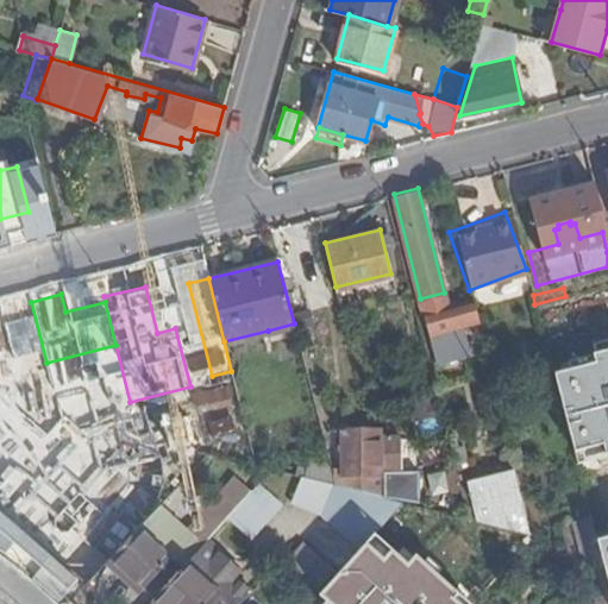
[(39,334),(23,338),(30,367),(46,363),(39,334)]
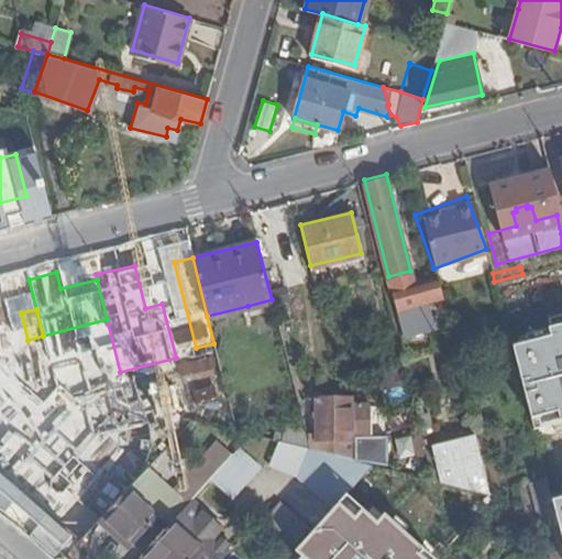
[(403,335),(429,327),(427,316),(399,322),(403,335)]
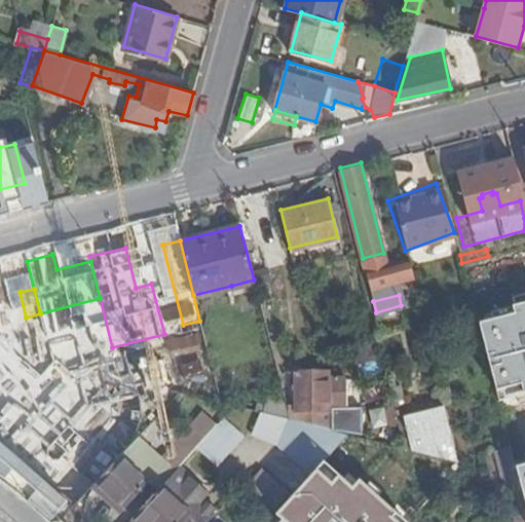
[(61,328),(45,331),(51,359),(50,360),(85,368),(78,338),(69,340),(68,335),(64,336),(61,328)]
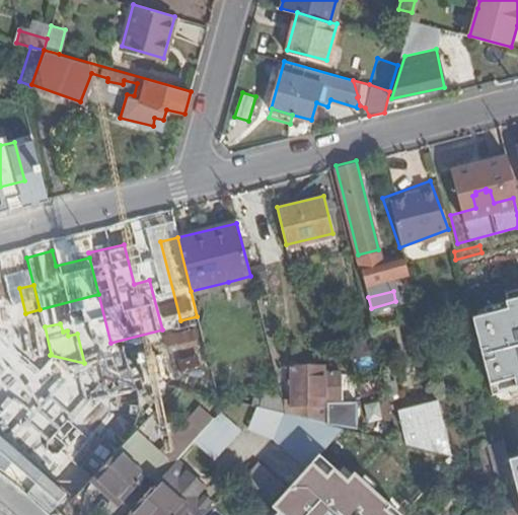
[(0,378),(25,349),(0,326),(0,378)]
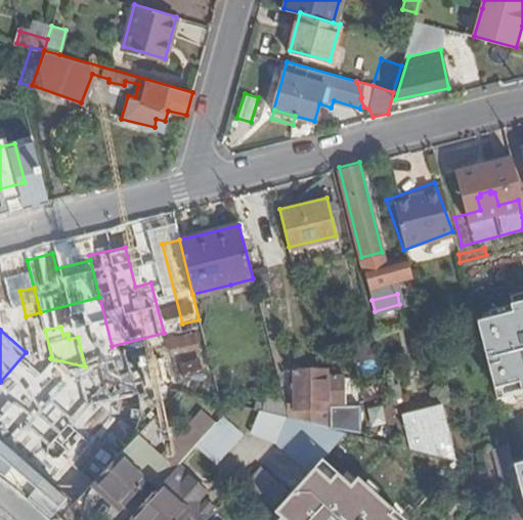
[(116,361),(119,376),(129,378),(124,359),(116,361)]
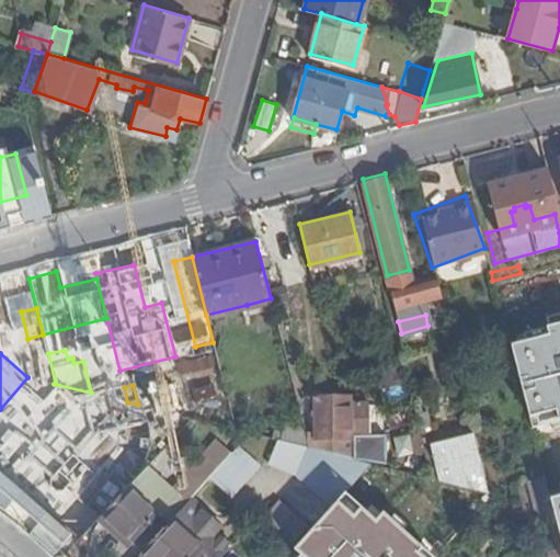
[(93,439),(103,428),(67,395),(40,425),(60,444),(53,452),(69,466),(93,439)]
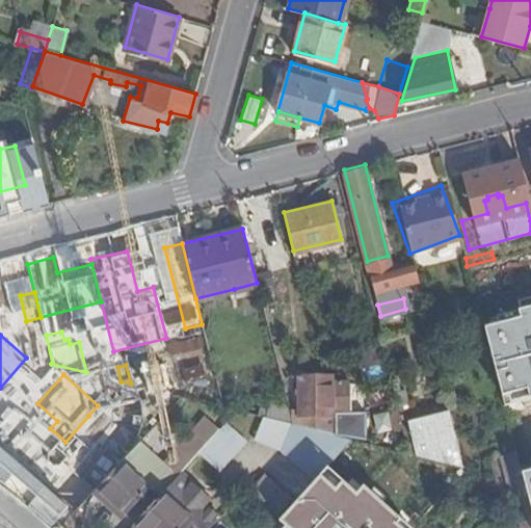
[(298,374),(299,411),(332,412),(330,375),(298,374)]
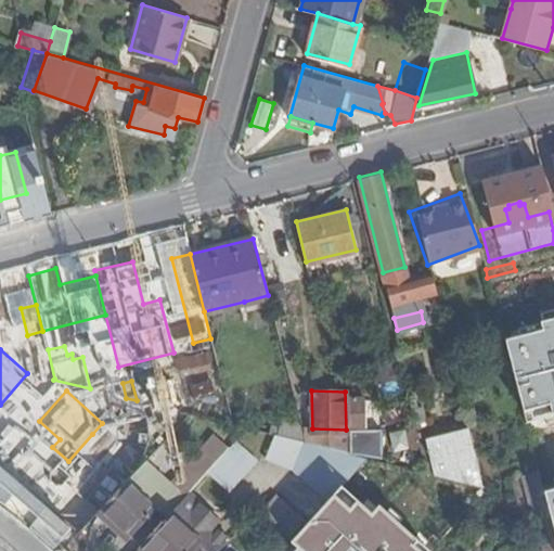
[(126,398),(113,412),(127,424),(145,402),(137,400),(126,398)]
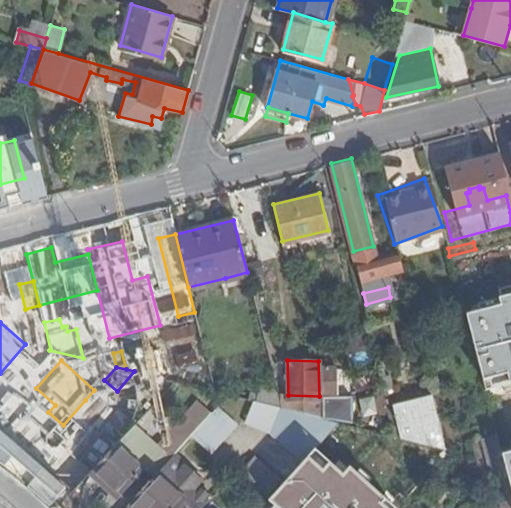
[(179,373),(177,382),(193,385),(195,377),(179,373)]
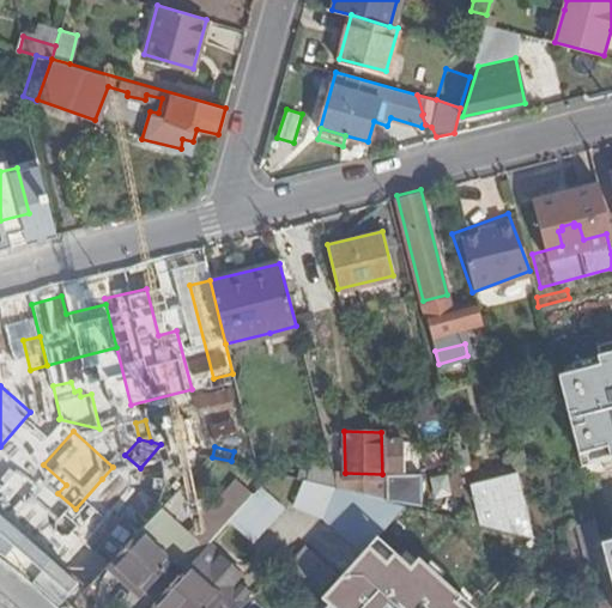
[(297,478),(303,479),(335,487),(337,487),(332,467),(309,462),(307,469),(300,467),(297,478)]
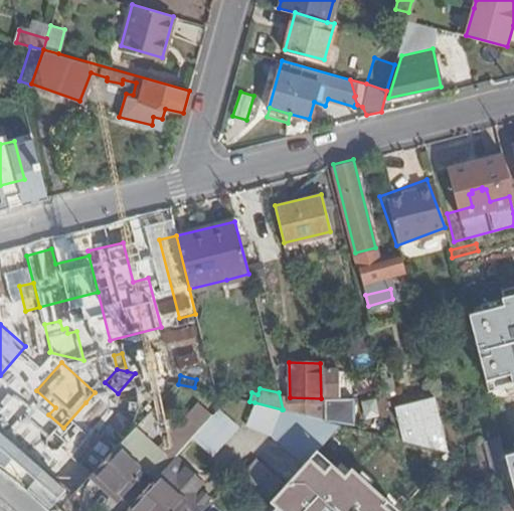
[(394,404),(403,439),(447,450),(433,395),(394,404)]
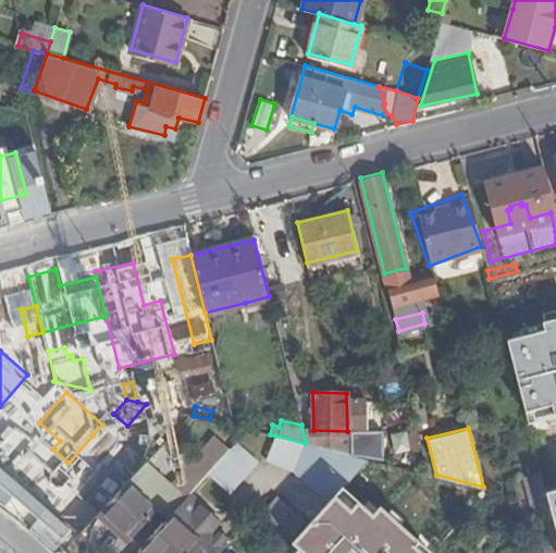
[(347,431),(313,430),(313,445),(348,454),(347,431)]
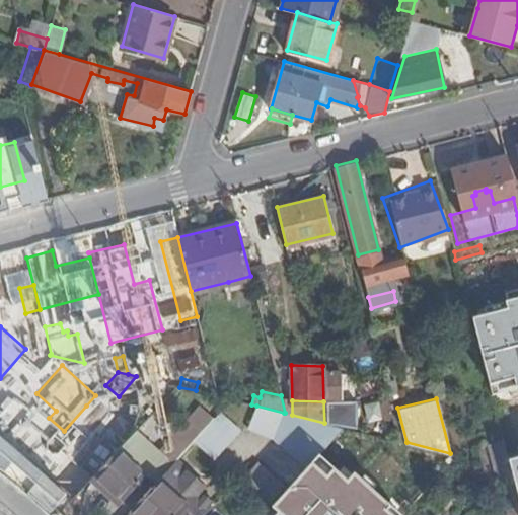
[(64,431),(55,440),(84,465),(114,432),(86,406),(64,431)]
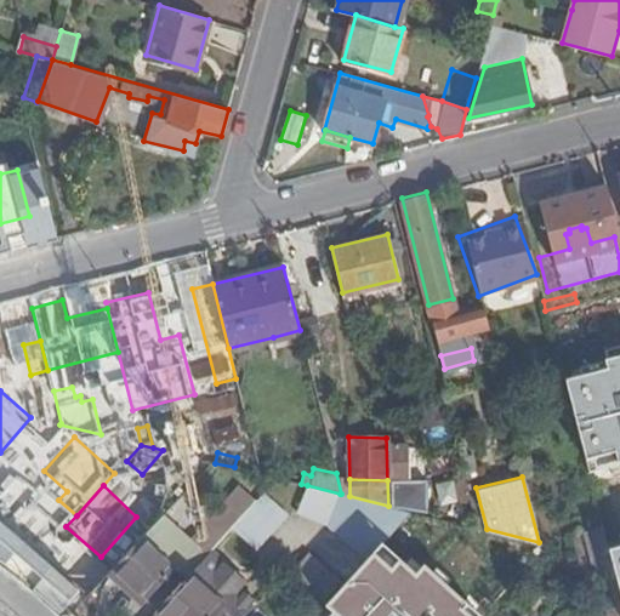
[(340,494),(307,485),(300,512),(330,524),(340,494)]
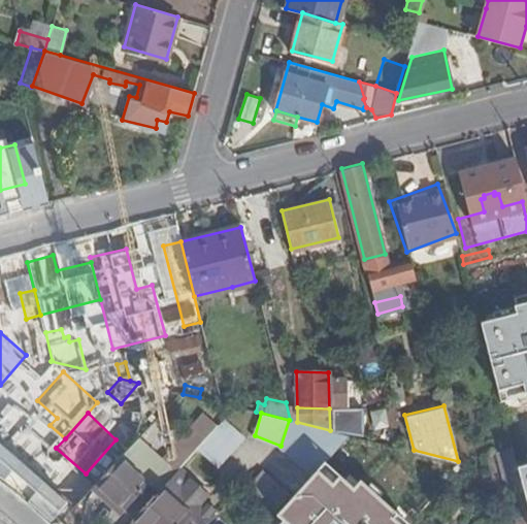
[(330,430),(297,422),(290,420),(289,420),(281,446),(314,475),(350,434),(334,431),(330,430)]
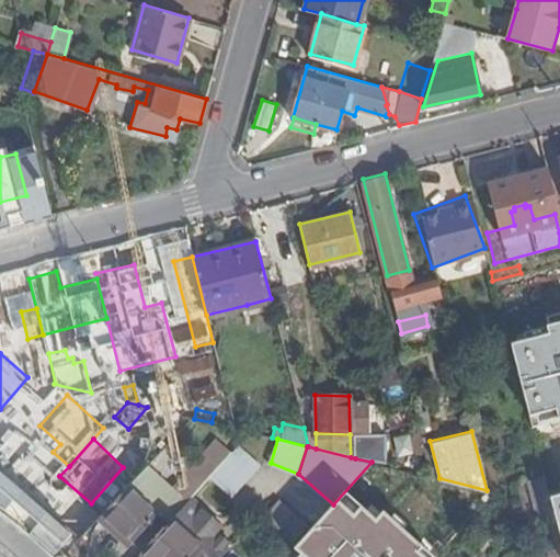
[(358,446),(355,458),(372,462),(376,463),(378,451),(358,446)]
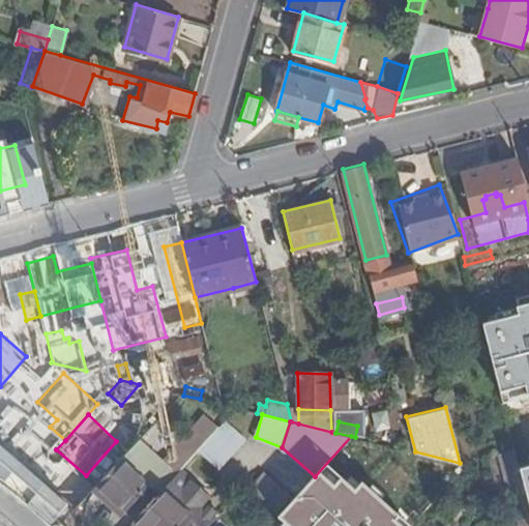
[(347,462),(375,486),(382,478),(402,456),(407,449),(355,437),(351,436),(315,476),(301,490),(313,498),(347,462)]
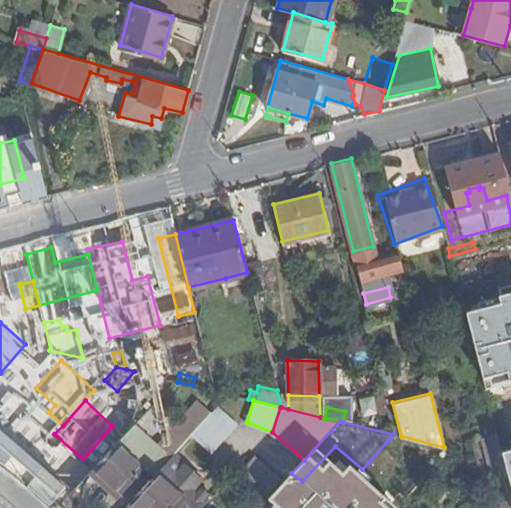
[(159,447),(170,456),(175,451),(188,437),(177,427),(159,447)]
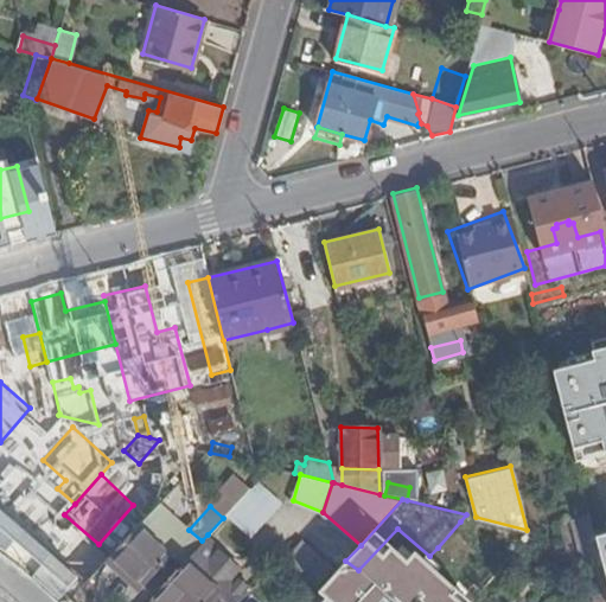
[(598,548),(588,512),(571,516),(584,564),(585,562),(598,548)]
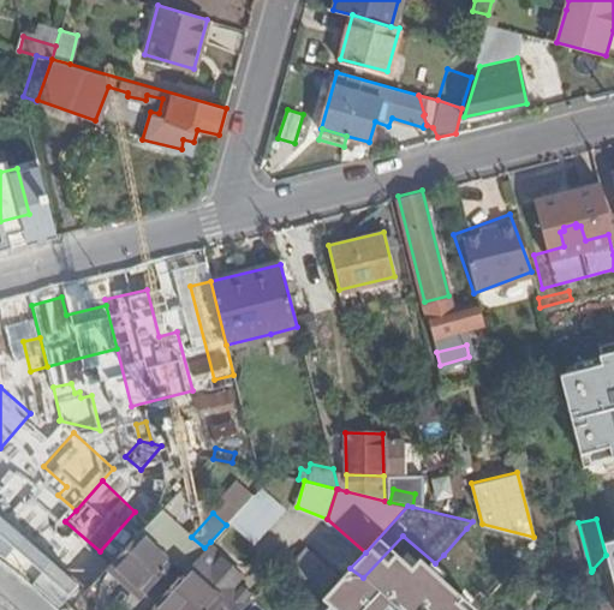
[(172,560),(139,530),(111,561),(143,591),(172,560)]
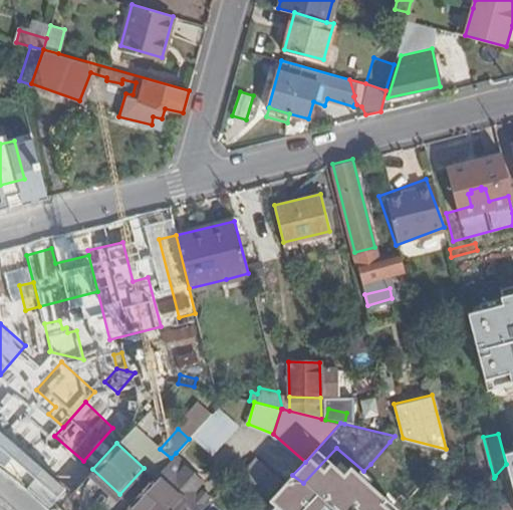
[(174,509),(199,483),(204,478),(176,453),(171,458),(123,509),(174,509)]
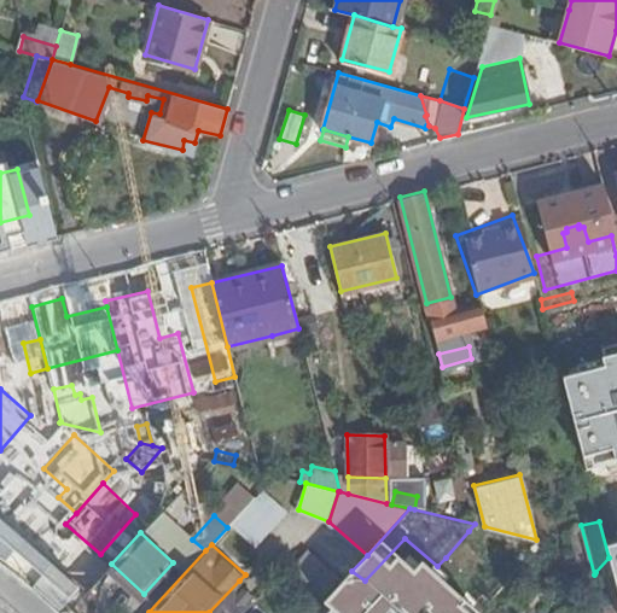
[(307,547),(289,564),(321,595),(339,576),(307,547)]
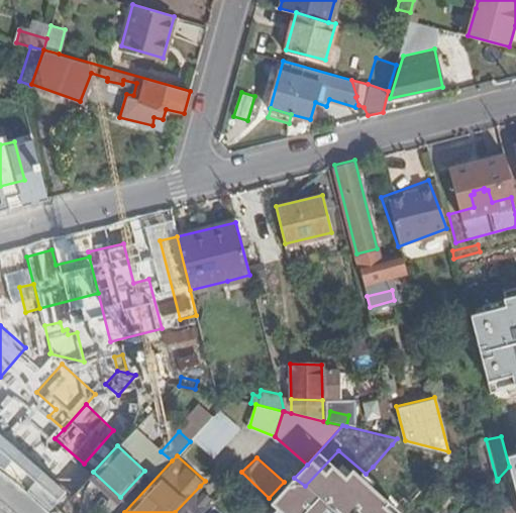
[(515,512),(515,494),(509,467),(498,479),(507,512),(515,512)]
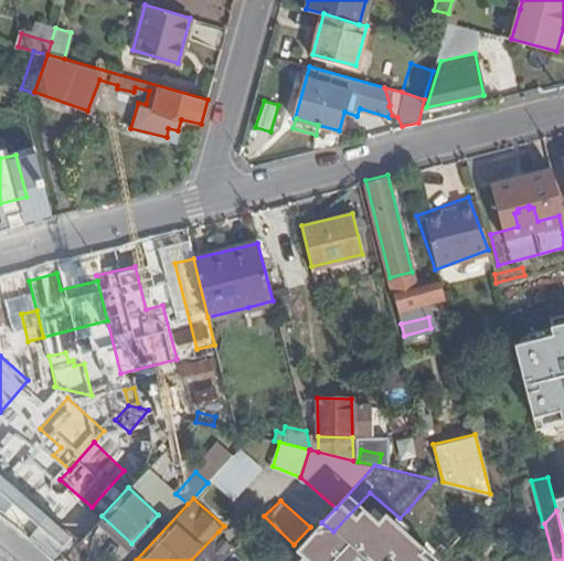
[(215,560),(234,543),(219,531),(191,560),(215,560)]
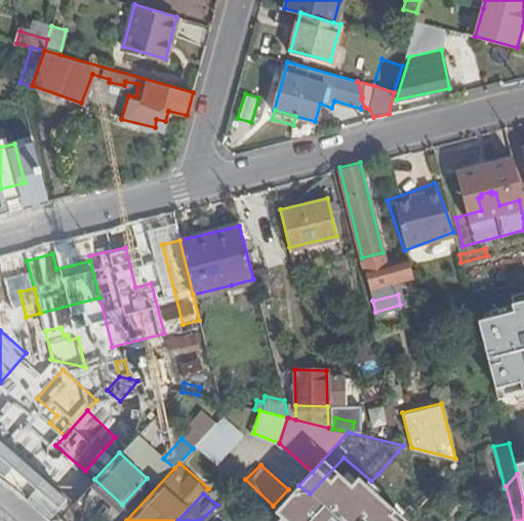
[(402,520),(389,508),(376,520),(402,520)]
